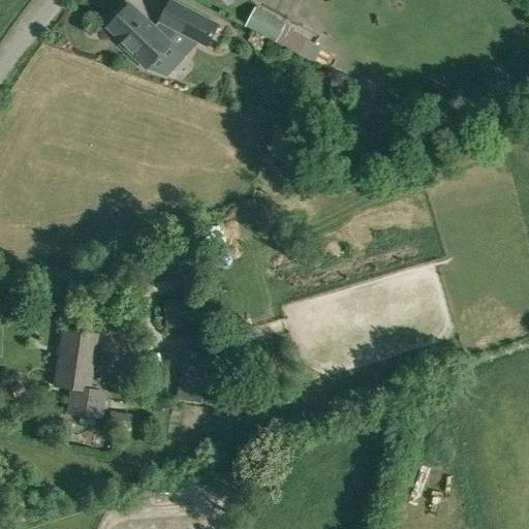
[(154,28),(130,5),(109,27),(124,41),(122,44),(148,68),(170,43),(168,41),(179,31),(208,45),(219,25),(170,0),(160,21),(160,22),(154,28)]
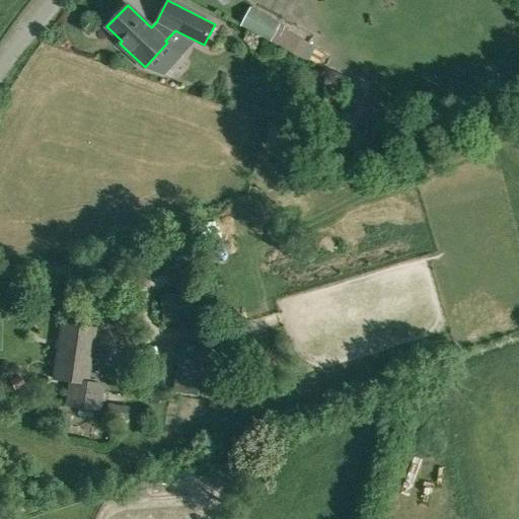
[(271,42),(280,23),(281,22),(250,6),(239,26),(271,43),(271,42)]
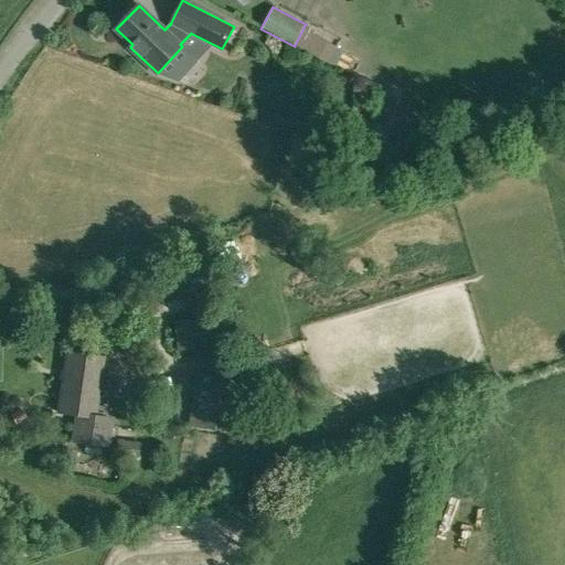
[(317,31),(305,25),(295,45),(329,64),(337,51),(313,38),(317,31)]
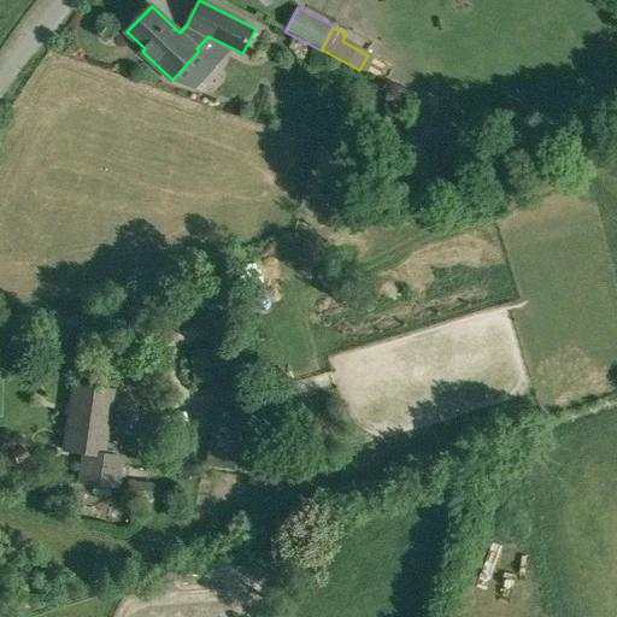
[(212,370),(238,366),(235,345),(187,352),(192,385),(213,381),(212,370)]
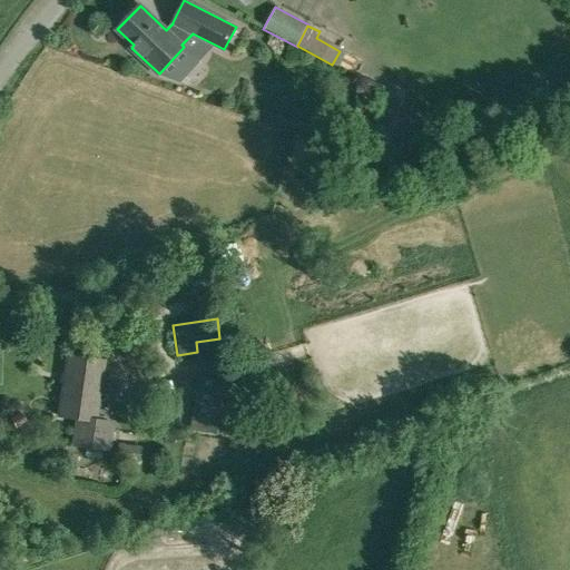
[(72,446),(108,452),(112,422),(92,420),(96,394),(107,396),(109,384),(98,383),(101,362),(68,357),(59,418),(76,420),(72,446)]
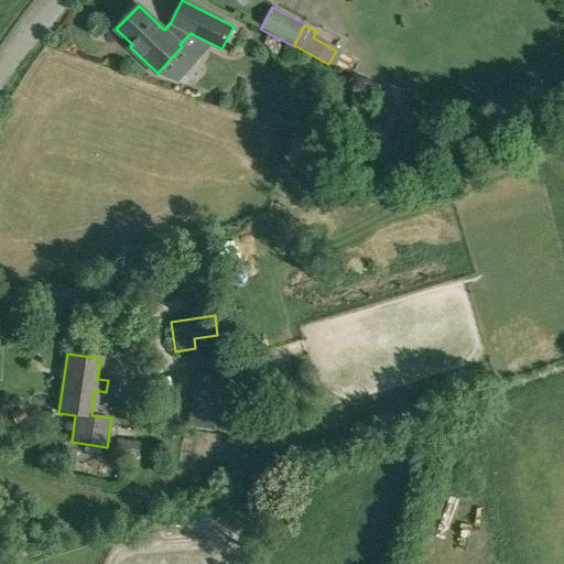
[(257,380),(195,370),(186,426),(249,436),(257,380)]
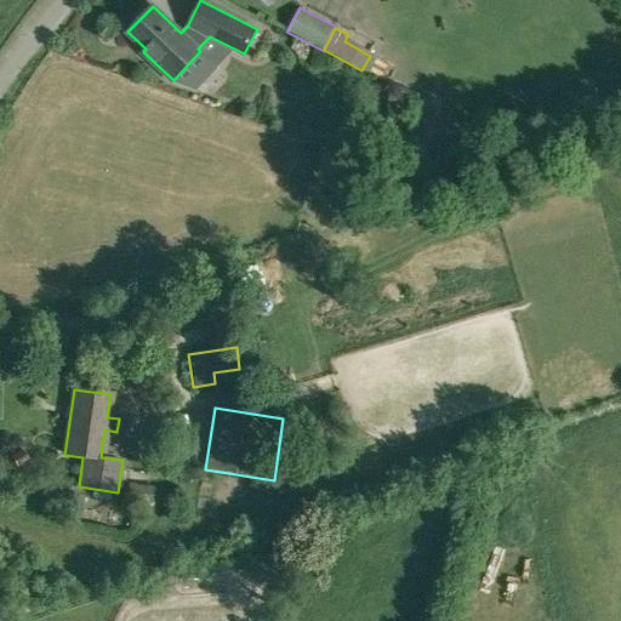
[(12,456),(17,467),(29,461),(23,450),(12,456)]
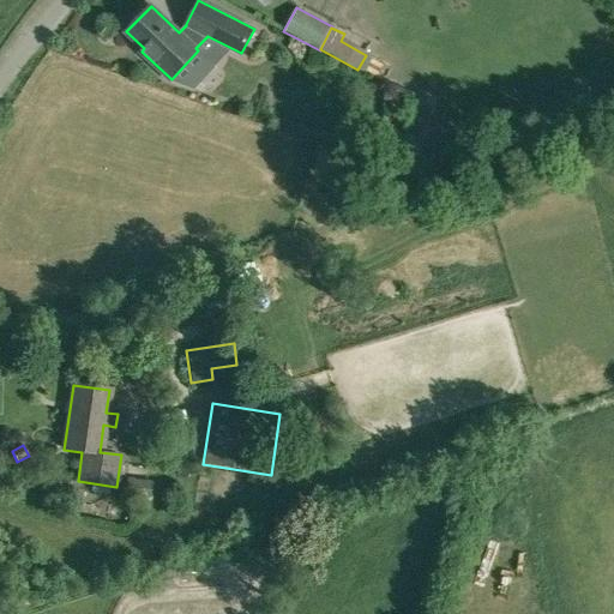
[(127,480),(125,494),(150,497),(151,482),(127,480)]
